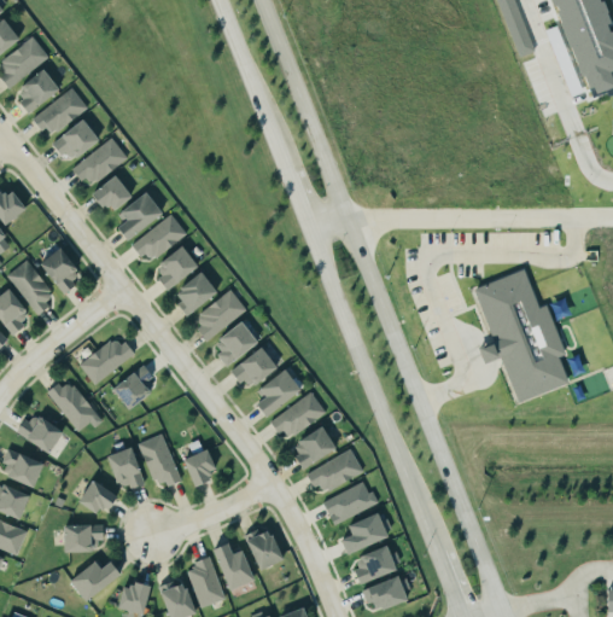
[(506,0),(529,52),(514,58),(489,0),(506,0)]
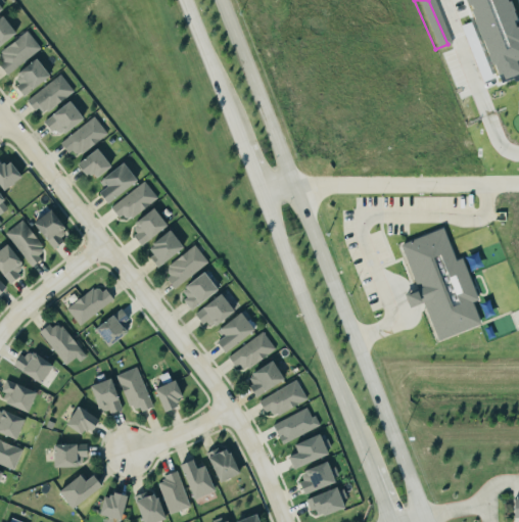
[(461,0),(486,64),(489,63),(493,75),(497,73),(500,79),(516,73),(511,60),(518,56),(518,36),(514,26),(511,27),(508,19),(512,18),(505,1),(503,2),(502,0),(461,0)]
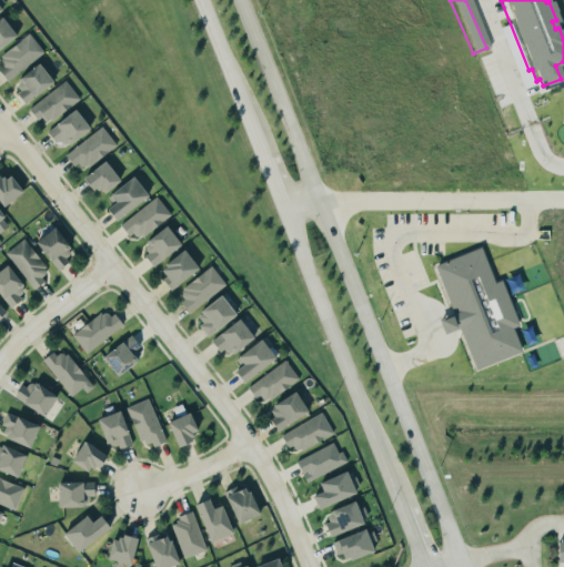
[(0,49),(18,36),(3,17),(0,19),(0,49)]
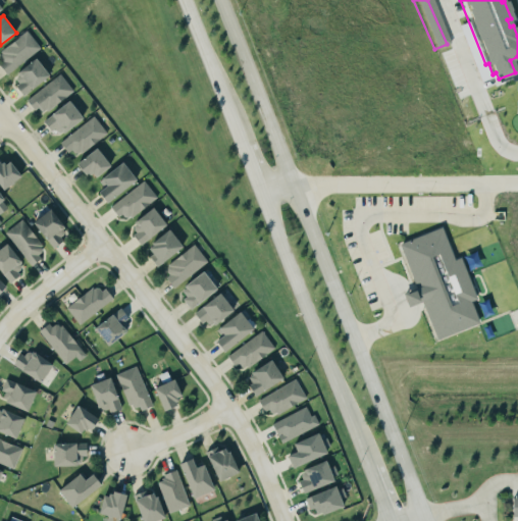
[(40,50),(29,33),(0,51),(0,64),(5,72),(40,50)]
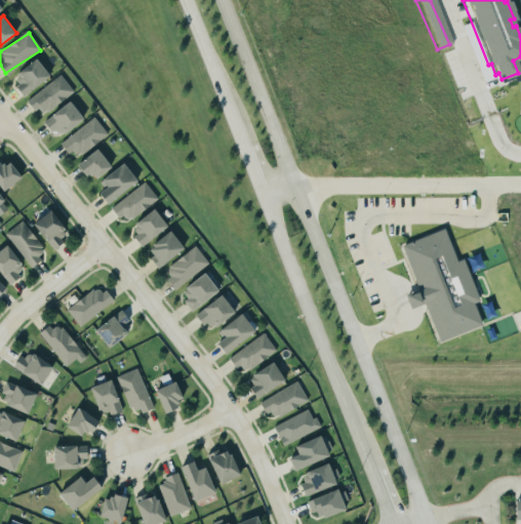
[(26,95),(51,77),(38,58),(12,77),(26,95)]
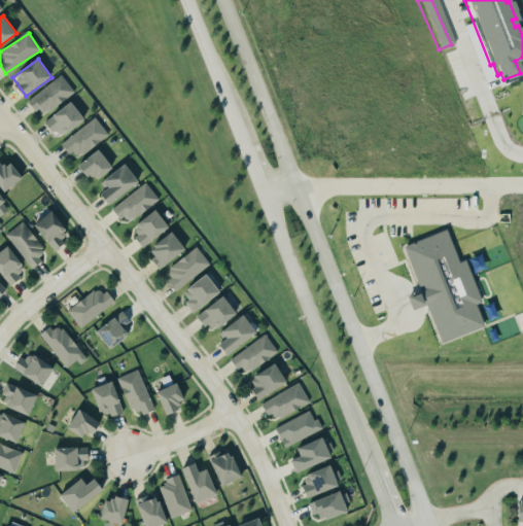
[(37,116),(73,95),(62,76),(26,98),(37,116)]
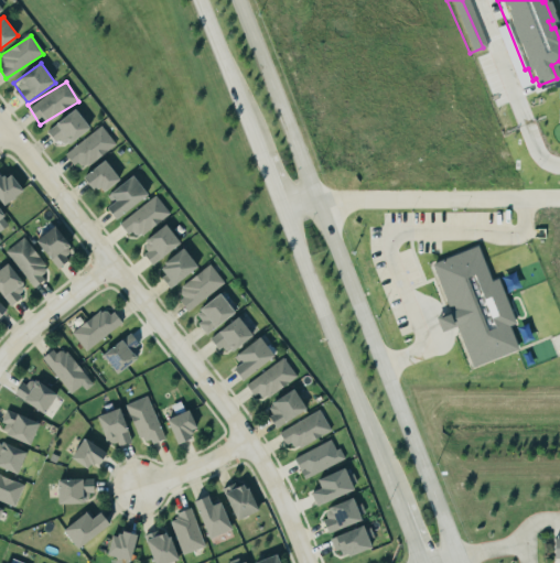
[(46,131),(54,142),(62,137),(70,147),(92,129),(76,108),(46,131)]
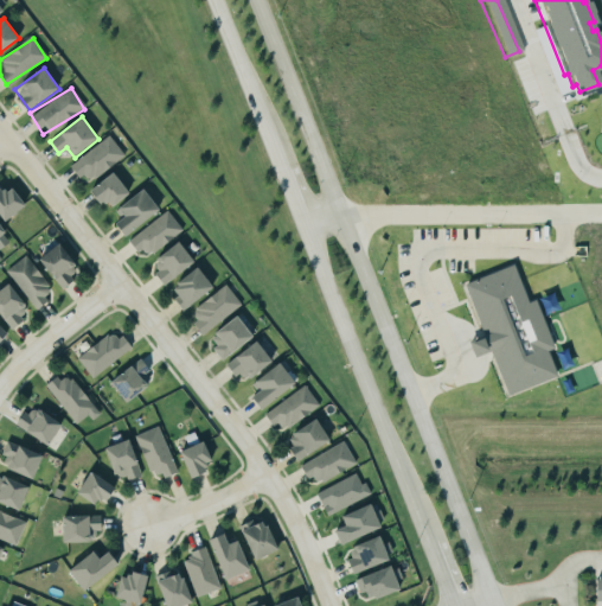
[(82,184),(123,155),(109,135),(69,165),(82,184)]
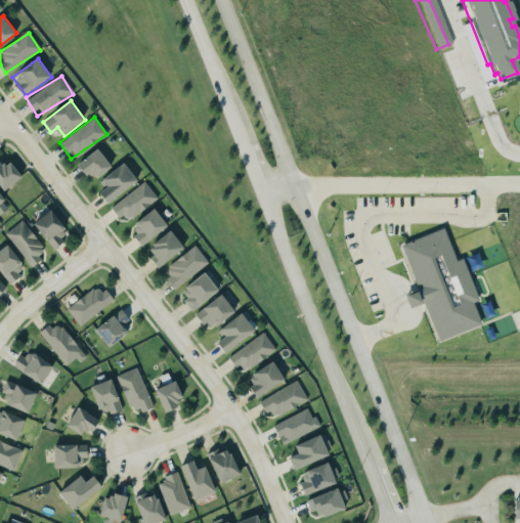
[(98,179),(113,168),(98,148),(79,164),(89,177),(94,173),(98,179)]
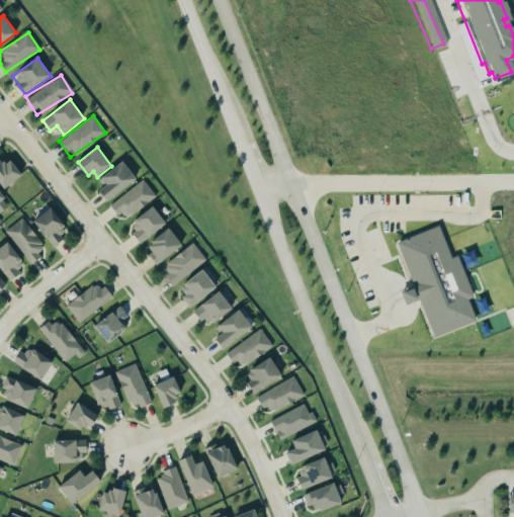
[(0,162),(1,163),(5,160),(16,174),(0,187),(0,162)]
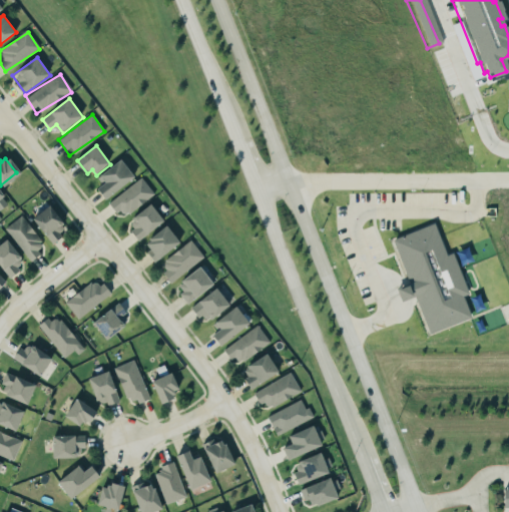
[(98,189),(106,200),(136,178),(123,160),(98,177),(104,185),(98,189)]
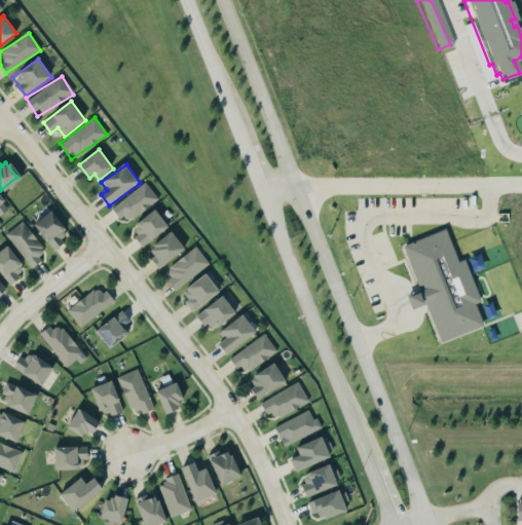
[(118,219),(124,215),(127,220),(158,201),(147,183),(110,205),(118,219)]
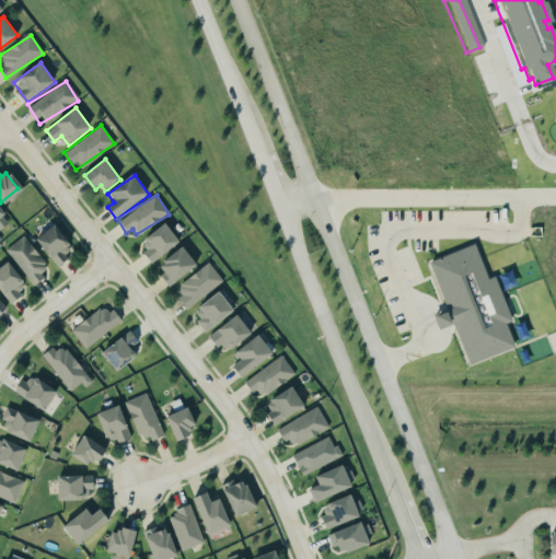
[(0,229),(10,222),(0,209),(0,229)]
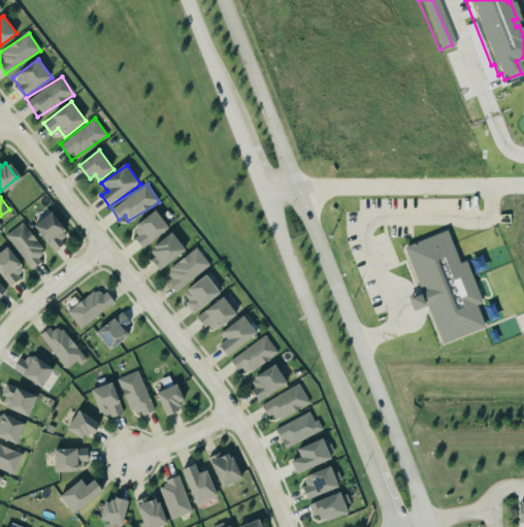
[(170,228),(157,210),(130,231),(143,249),(170,228)]
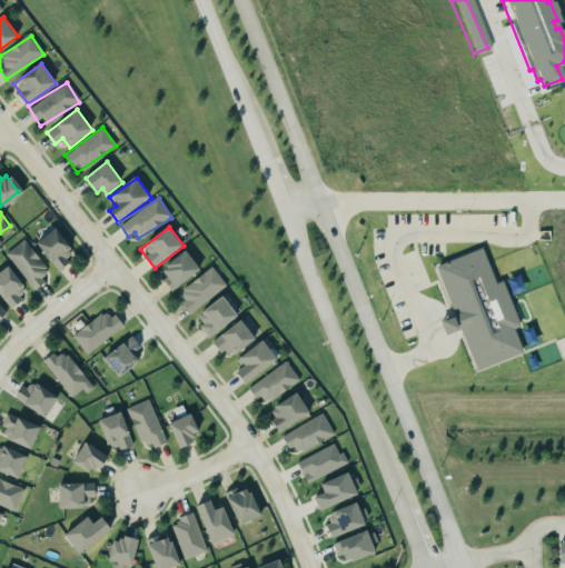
[(37,241),(58,272),(70,263),(65,256),(72,250),(57,228),(37,241)]
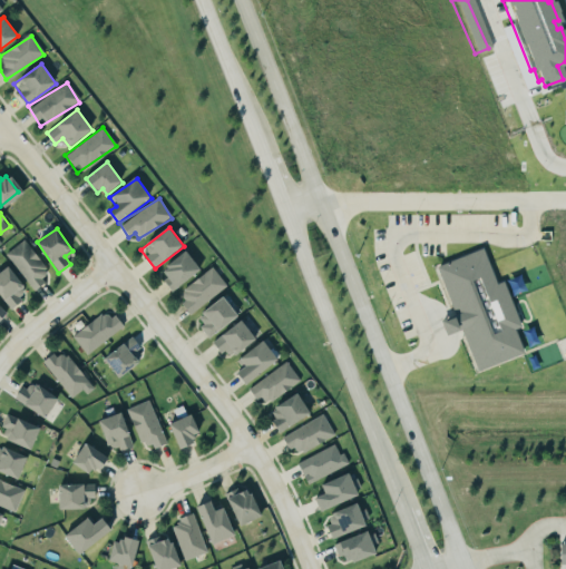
[(5,254),(33,292),(46,282),(40,275),(47,270),(23,239),(5,254)]
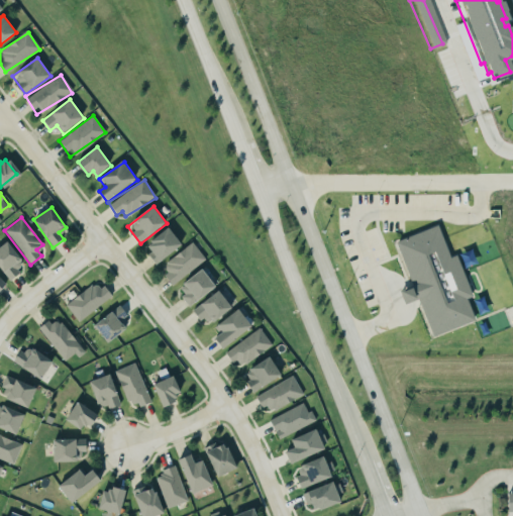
[(392,241),(433,225),(446,256),(452,254),(468,296),(463,298),(471,319),(428,335),(414,298),(401,303),(396,289),(408,284),(392,241)]
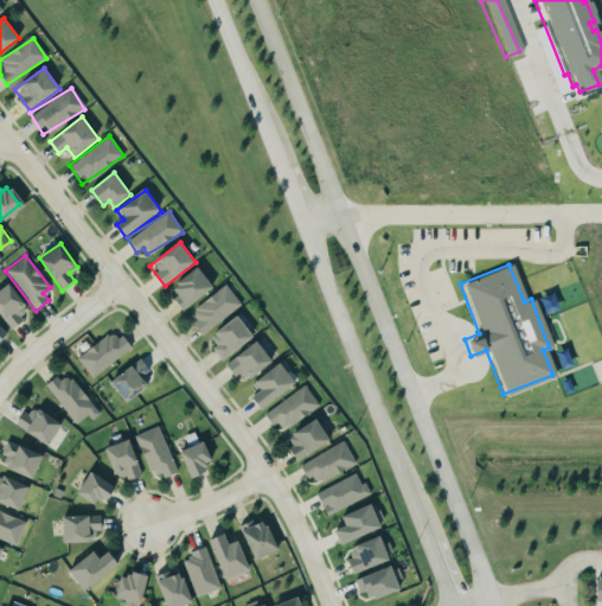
[(170,291),(185,310),(215,287),(198,267),(170,291)]
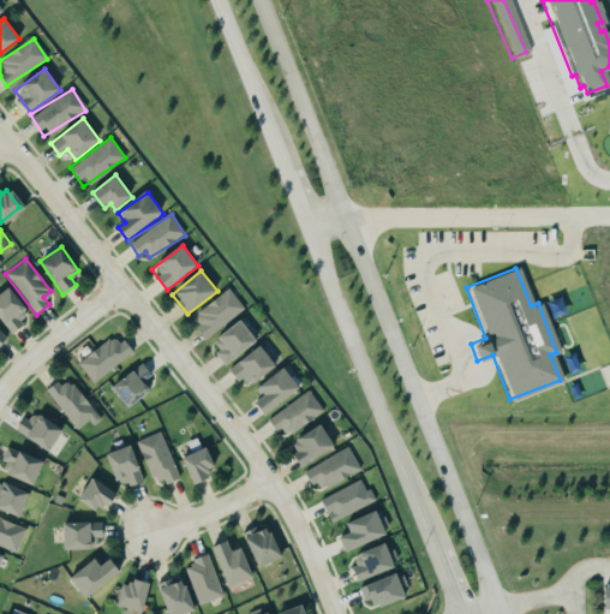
[(0,317),(12,334),(23,326),(18,319),(28,311),(10,287),(0,293),(0,317)]
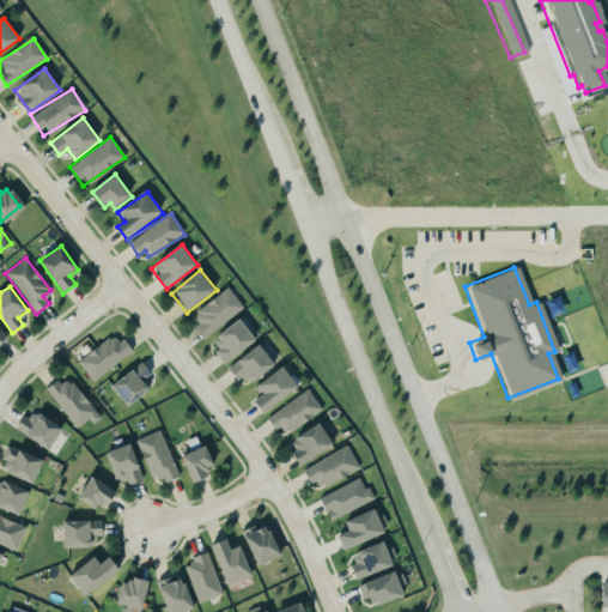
[(193,313),(199,322),(194,326),(202,338),(243,308),(228,288),(193,313)]
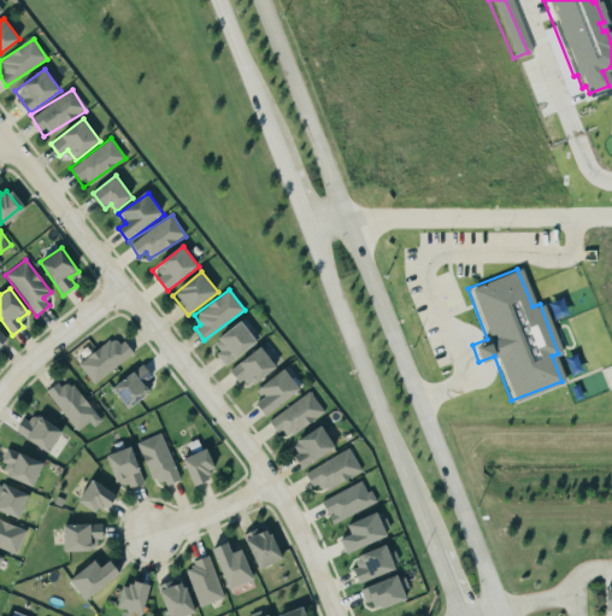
[(258,342),(241,321),(215,342),(221,350),(215,355),(225,368),(258,342)]
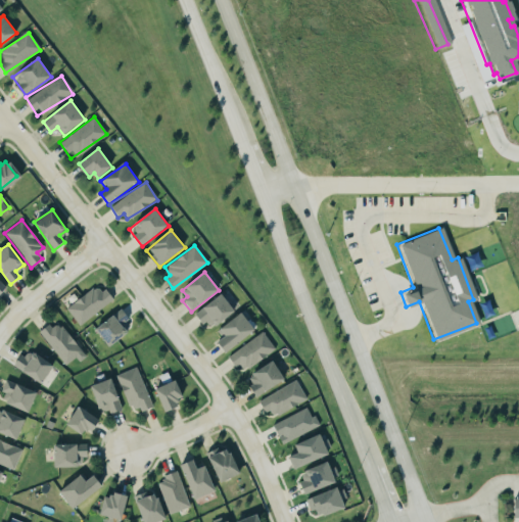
[(0,297),(8,288),(0,280),(0,297)]
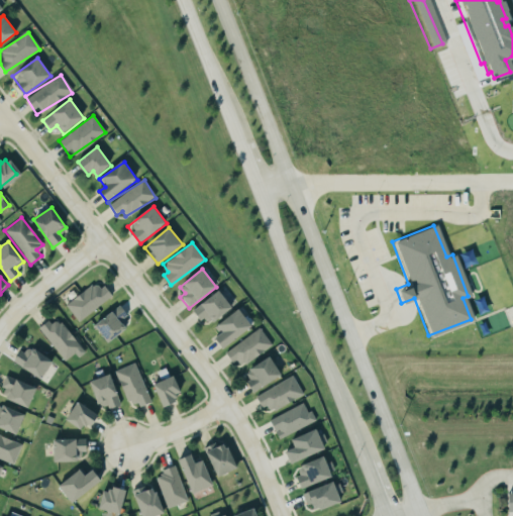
[(62,304),(87,284),(89,286),(90,285),(94,285),(96,288),(100,285),(108,295),(75,321),(62,304)]
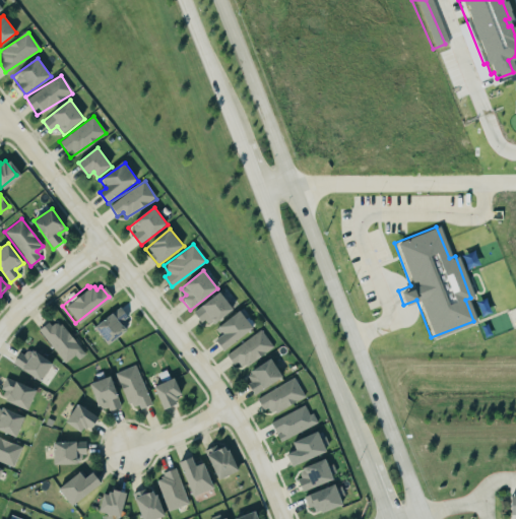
[(234,311),(222,293),(194,311),(205,329),(234,311)]
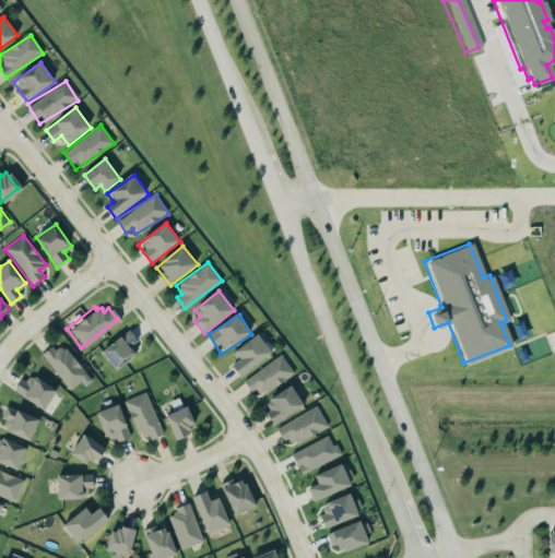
[(102,348),(114,369),(137,356),(130,344),(137,341),(131,332),(102,348)]
